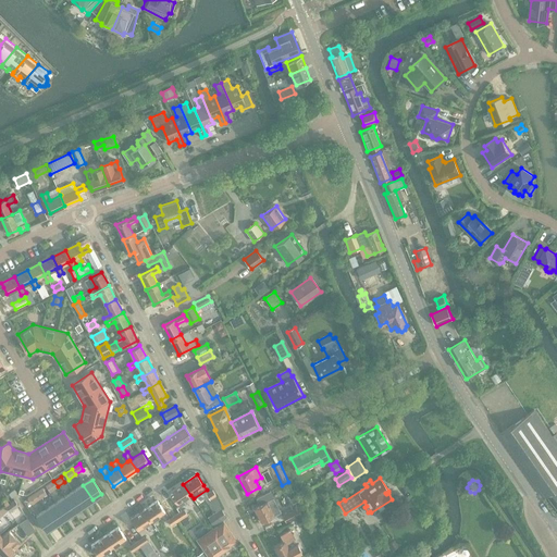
[(50,492),(58,486),(53,481),(46,486),(50,492)]
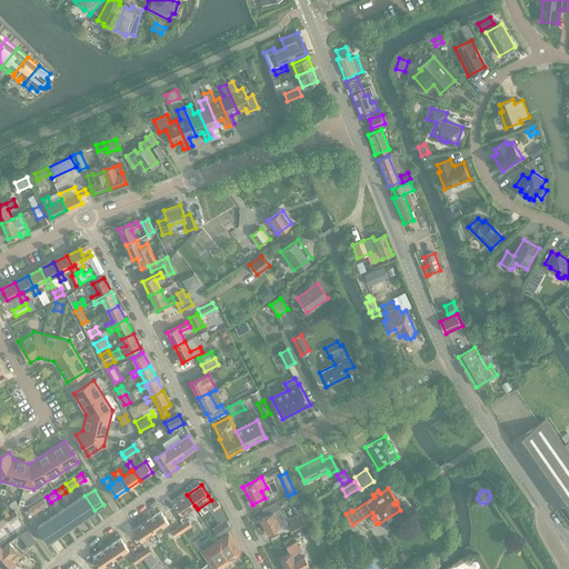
[(187,495),(173,503),(183,518),(190,515),(187,510),(195,506),(187,495)]
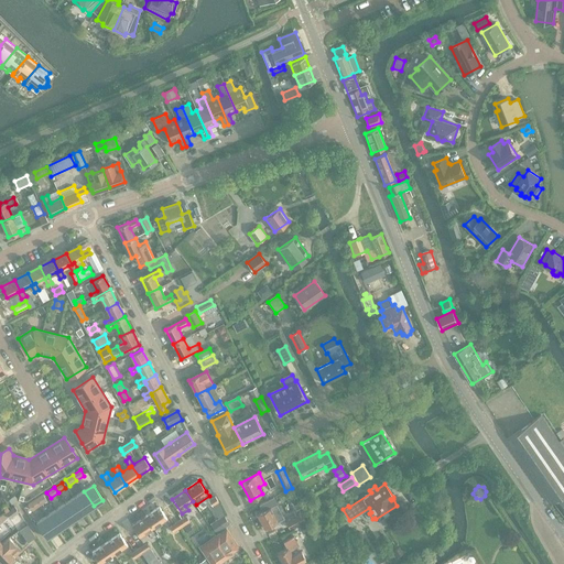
[(75,498),(84,512),(94,506),(84,491),(75,498)]
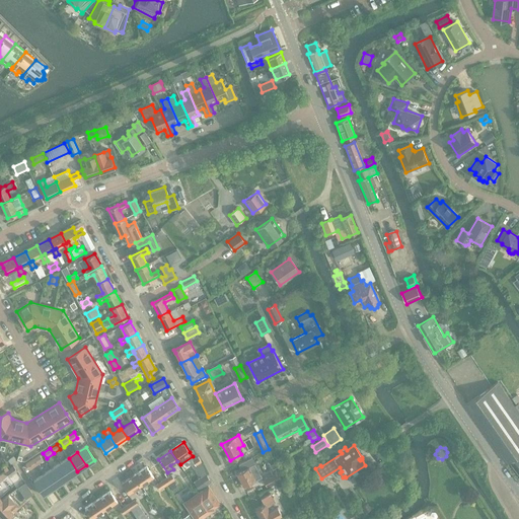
[(33,459),(36,465),(44,460),(40,455),(33,459)]
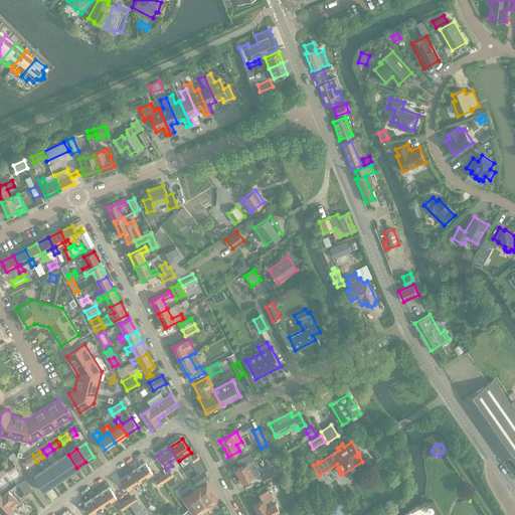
[(196,453),(191,457),(194,462),(200,459),(196,453)]
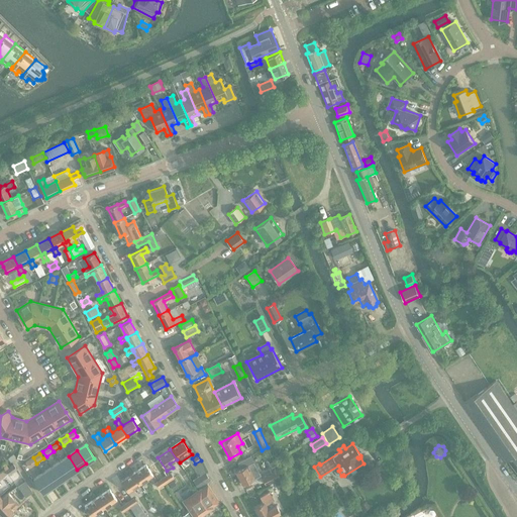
[(241,469),(236,472),(242,485),(261,475),(250,455),(238,462),(241,469)]
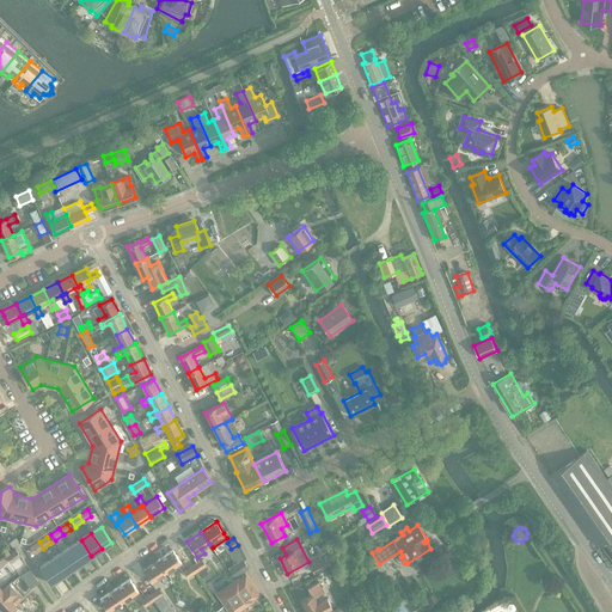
[(71,548),(81,562),(91,556),(81,540),(71,548)]
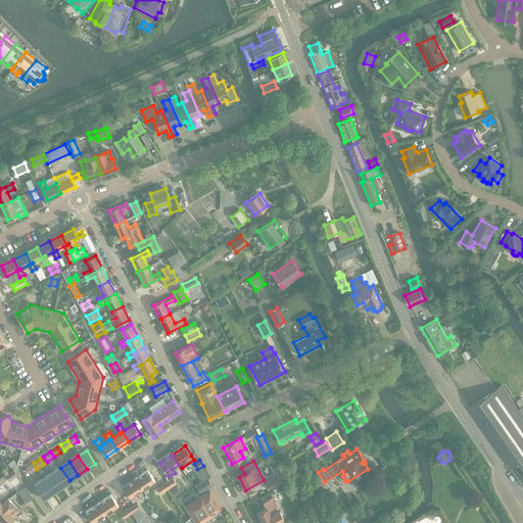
[(30,473),(37,469),(34,463),(27,468),(30,473)]
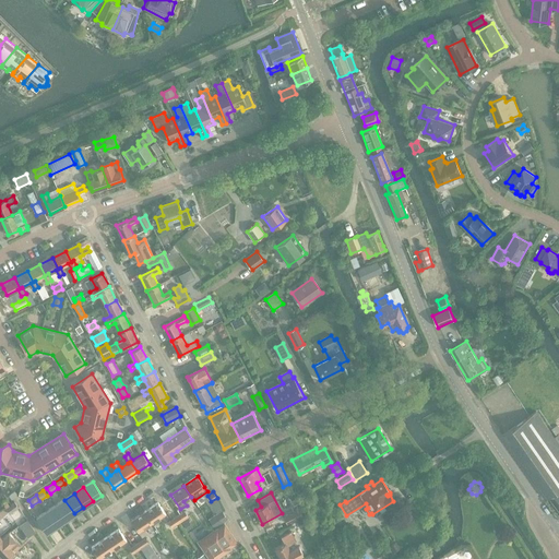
[(56,506),(66,520),(74,513),(64,500),(56,506)]
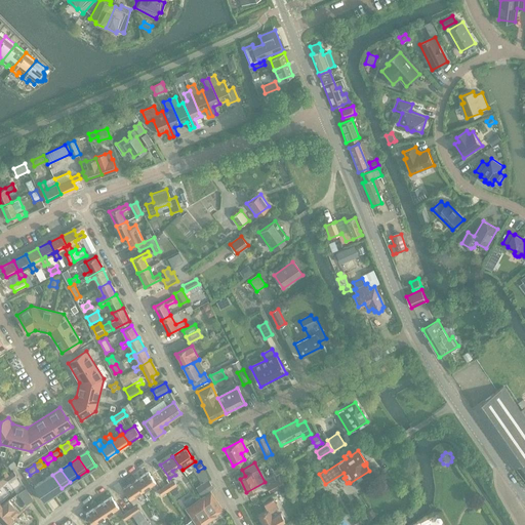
[(9,476),(6,478),(9,483),(17,477),(13,472),(11,474),(9,476)]
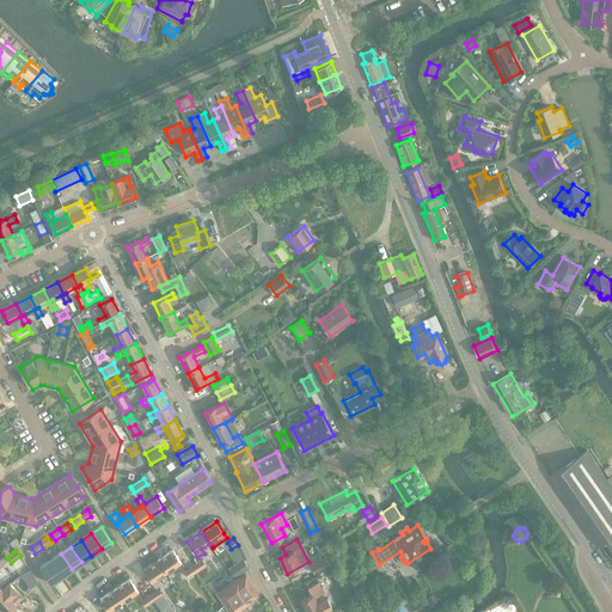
[(158,561),(166,573),(182,562),(173,550),(158,561)]
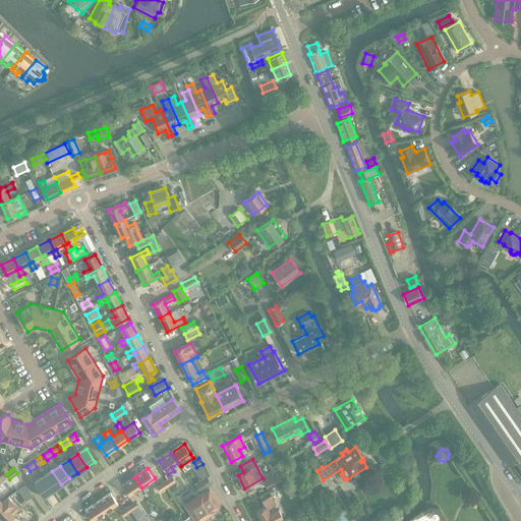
[(44,477),(52,490),(61,484),(52,471),(44,477)]
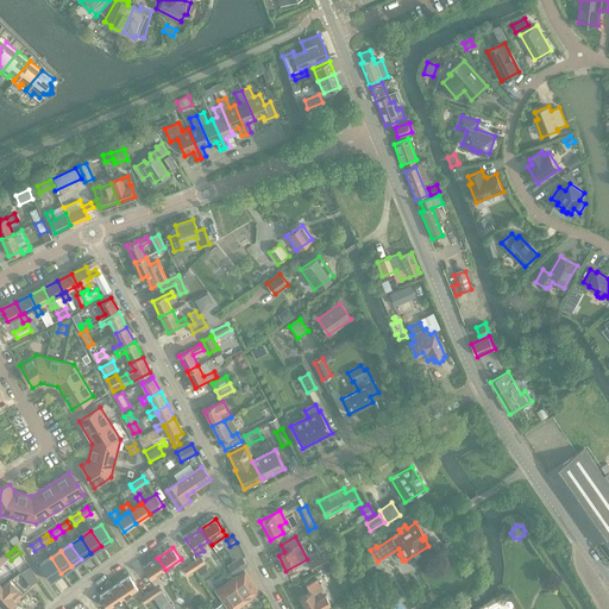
[(313,571),(328,563),(324,554),(308,563),(313,571)]
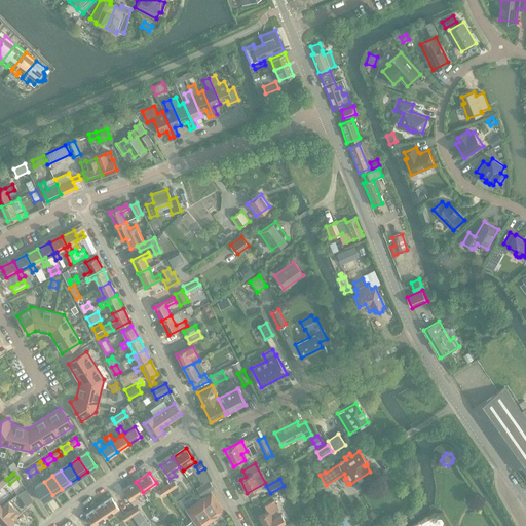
[(208,480),(196,488),(202,496),(214,488),(208,480)]
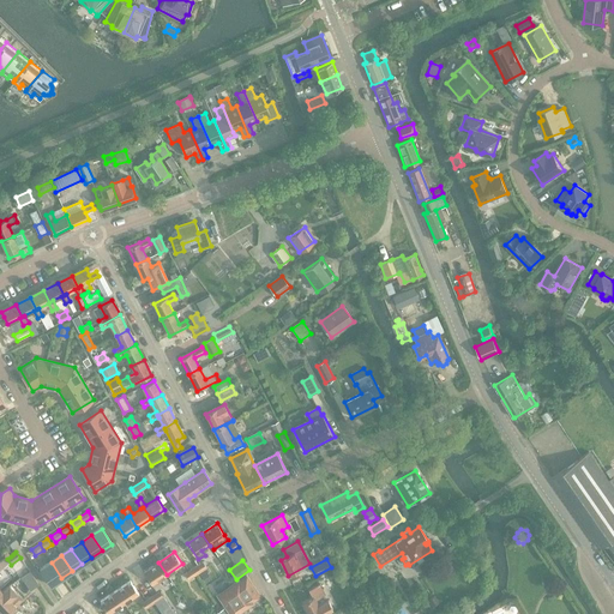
[(203,561),(193,567),(198,575),(208,567),(203,561)]
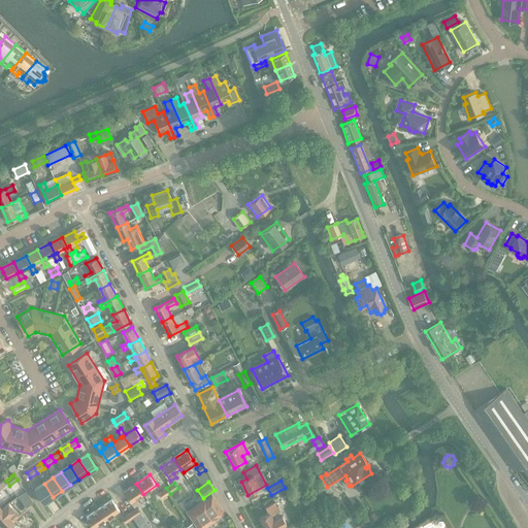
[(44,502),(53,497),(44,484),(35,489),(44,502)]
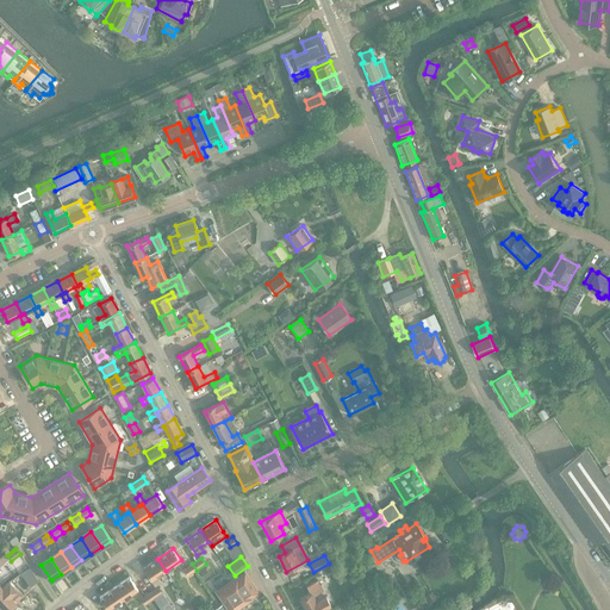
[(143,568),(151,580),(155,586),(162,582),(157,576),(166,571),(157,559),(143,568)]
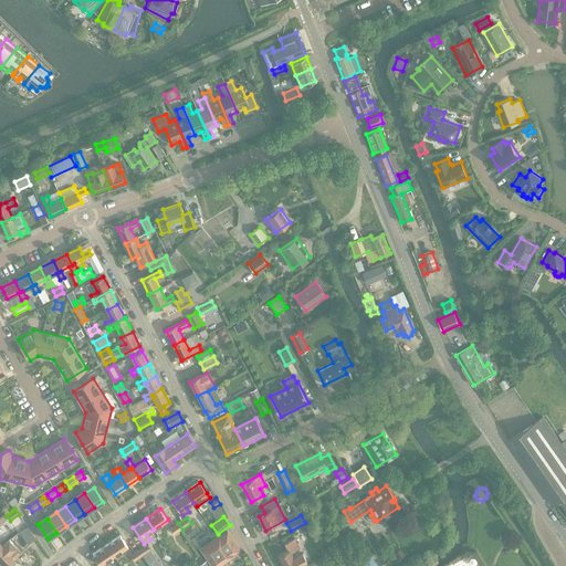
[(175,534),(182,530),(178,523),(170,528),(175,534)]
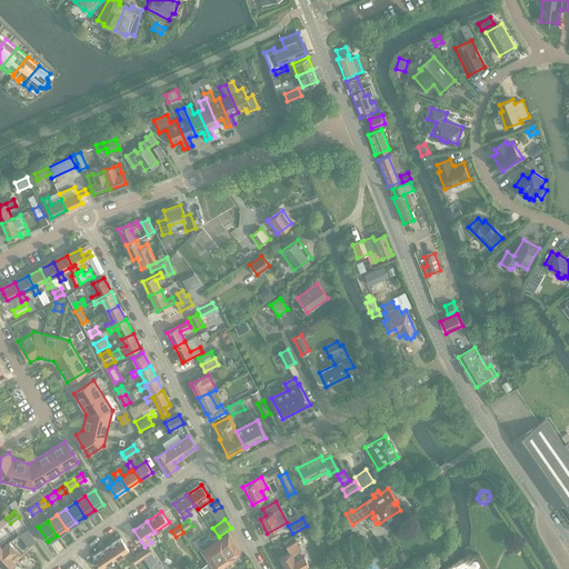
[(190,528),(186,531),(190,539),(196,536),(190,528)]
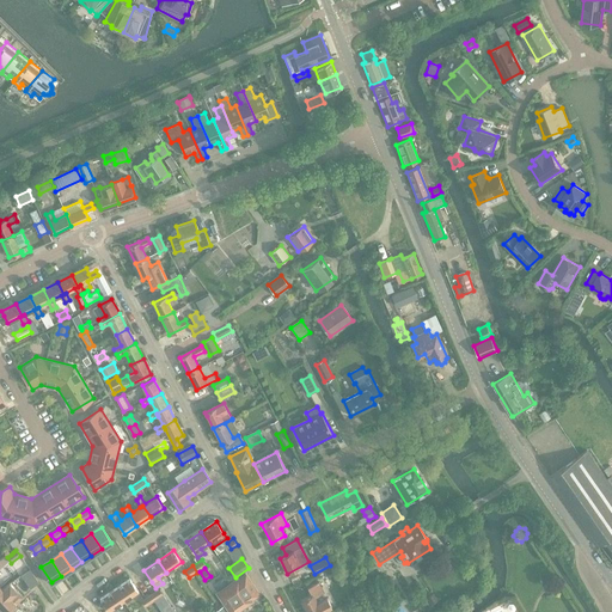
[(30,588),(38,583),(30,570),(22,576),(30,588)]
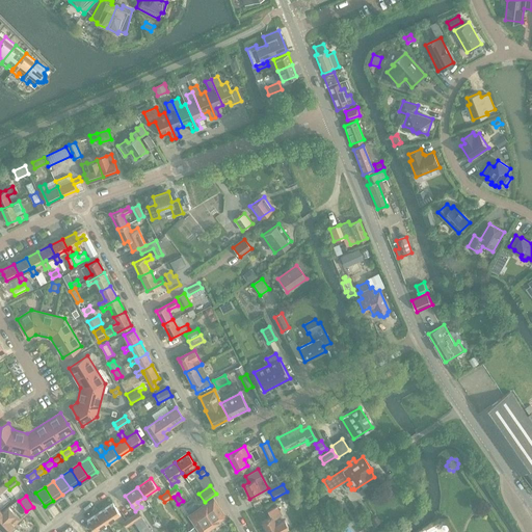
[(207,503),(188,515),(198,531),(200,531),(204,531),(205,531),(219,522),(225,517),(213,499),(207,504),(207,503)]
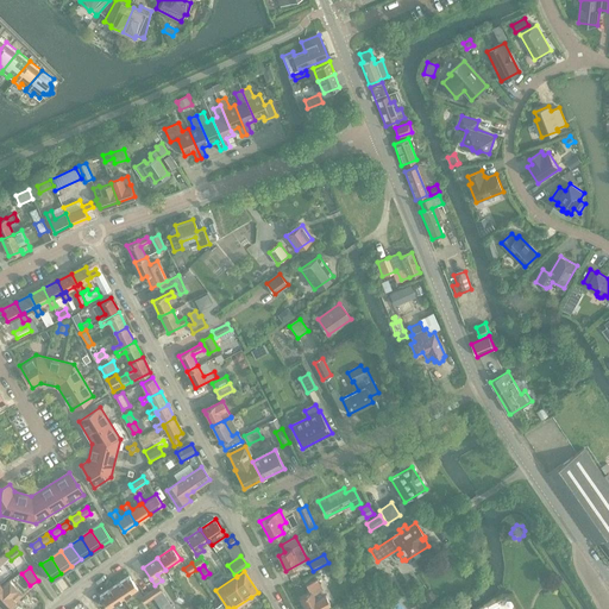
[(114,586),(123,598),(138,589),(130,576),(114,586)]
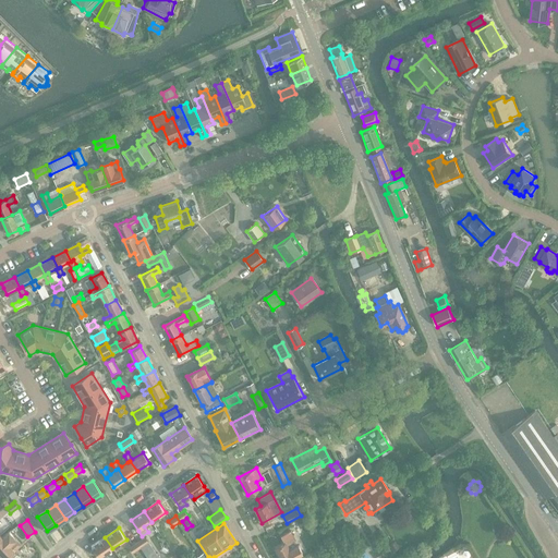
[(279,557),(293,557),(303,554),(299,545),(289,549),(287,545),(296,541),(291,531),(280,536),(284,543),(275,548),(279,557)]
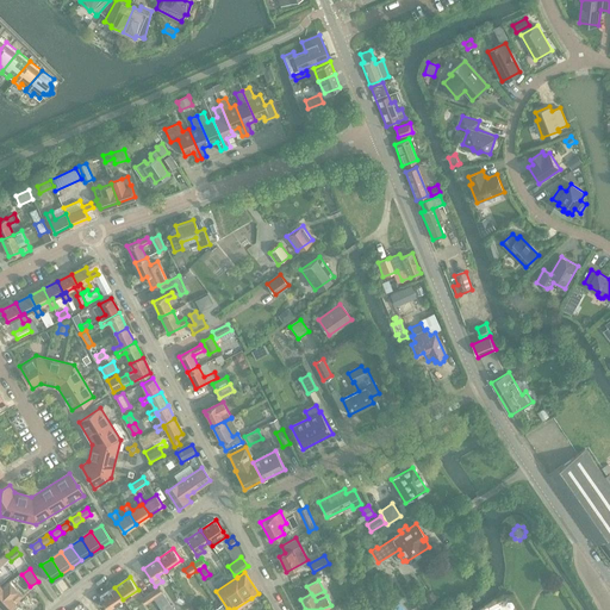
[(2,587),(0,589),(0,604),(5,609),(7,609),(23,596),(18,590),(10,582),(2,589),(2,587)]
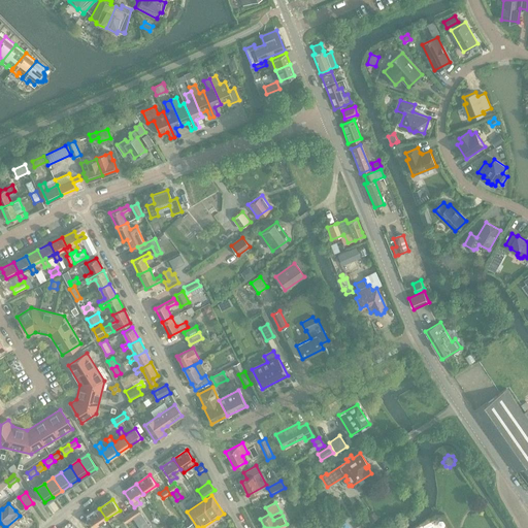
[(137,506),(129,513),(133,519),(133,518),(139,527),(146,527),(151,526),(137,506)]
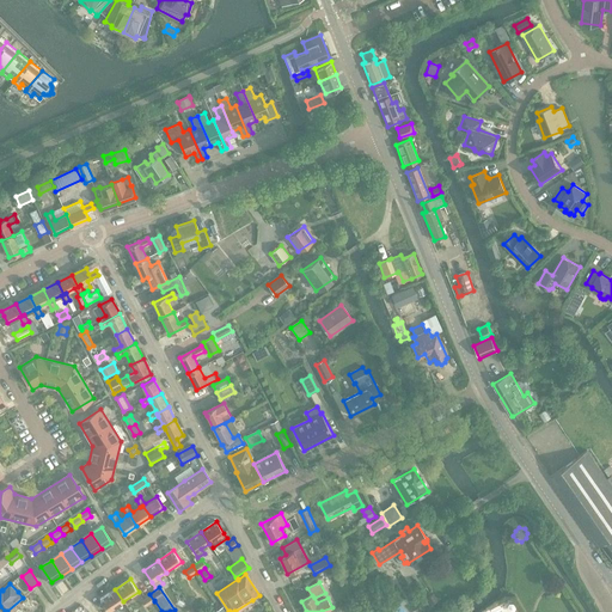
[(108,611),(110,611),(115,611),(118,610),(116,607),(123,601),(115,589),(99,599),(108,611)]
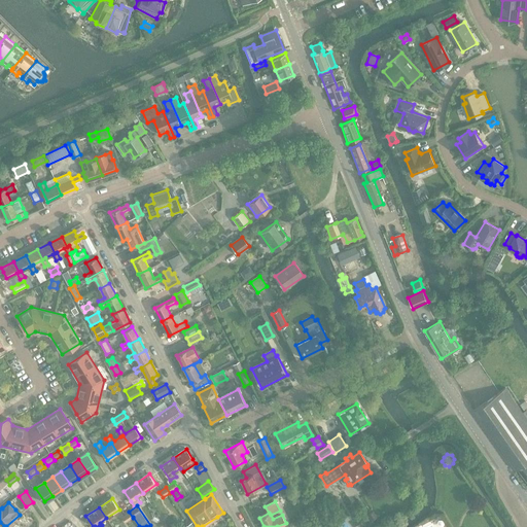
[(125,522),(133,518),(129,512),(121,516),(125,522)]
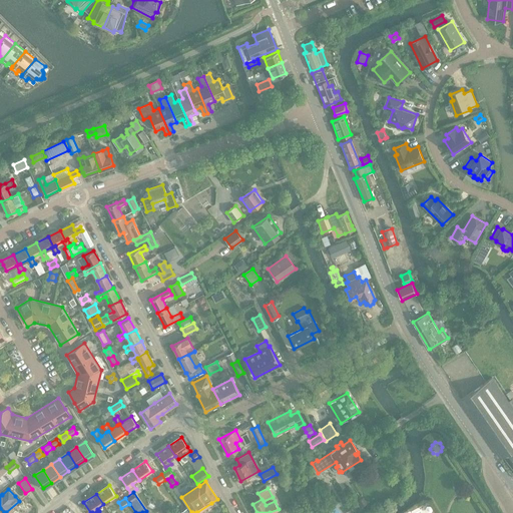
[(363,498),(358,501),(362,507),(367,504),(363,498)]
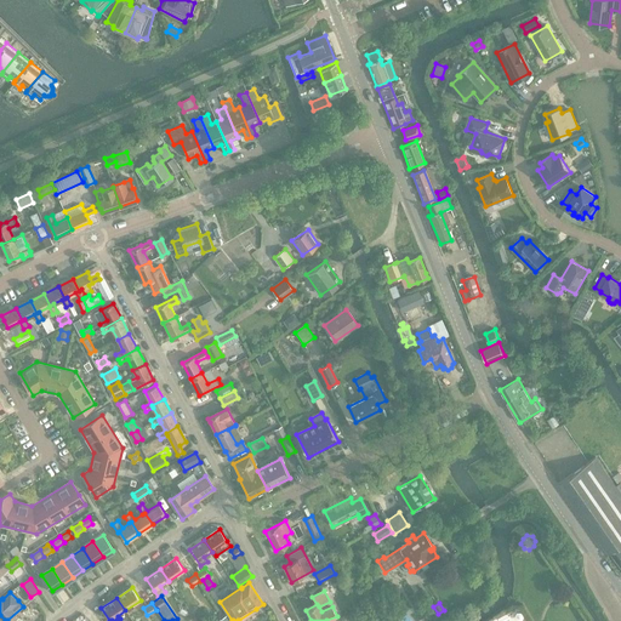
[(360,610),(353,614),(357,620),(365,620),(366,620),(360,610)]
